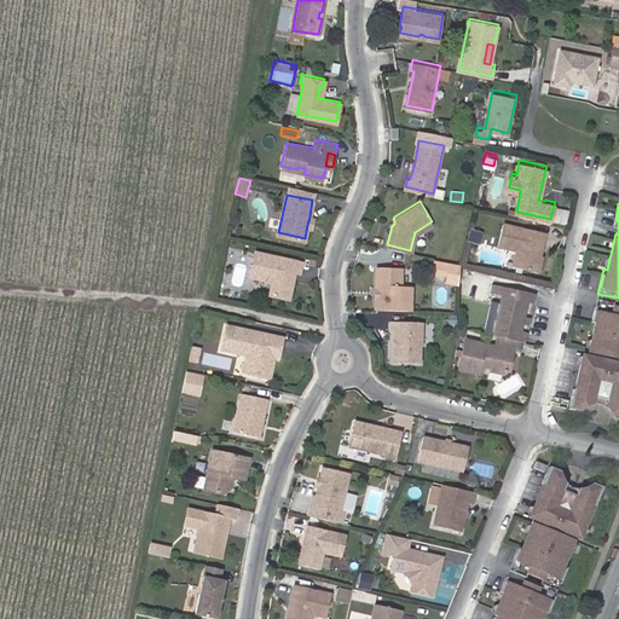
[(555,223),(567,225),(570,210),(559,208),(555,223)]
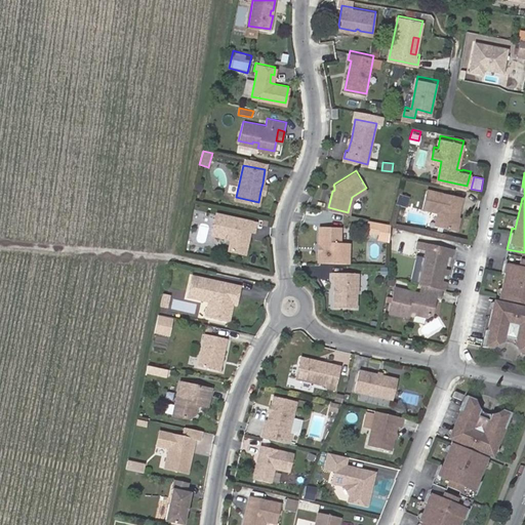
[(438,210),(440,213),(438,224),(457,228),(459,214),(457,212),(458,206),(460,206),(462,195),(427,188),(422,206),(438,210)]
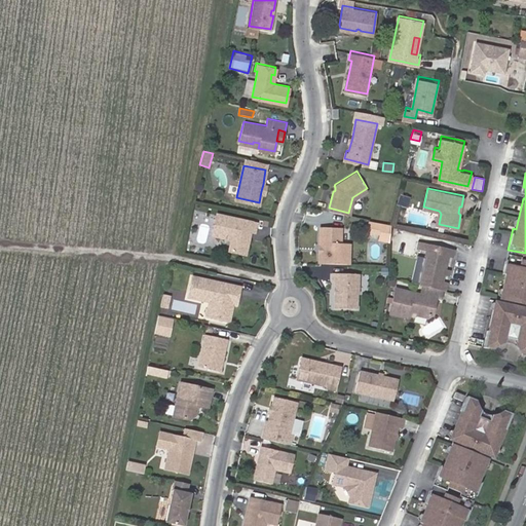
[(401,194),(399,204),(409,207),(411,196),(401,194)]
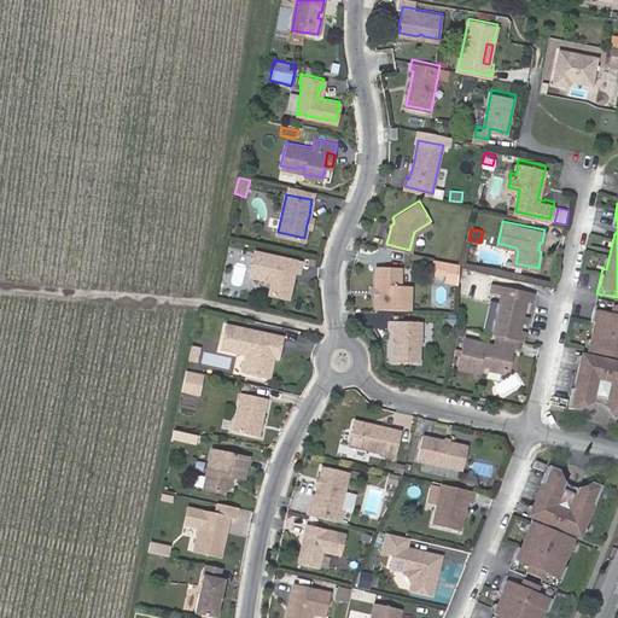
[(298,269),(301,258),(255,249),(250,273),(269,277),(272,280),(269,292),(287,296),(292,277),(290,274),(291,268),(293,268),(298,269)]
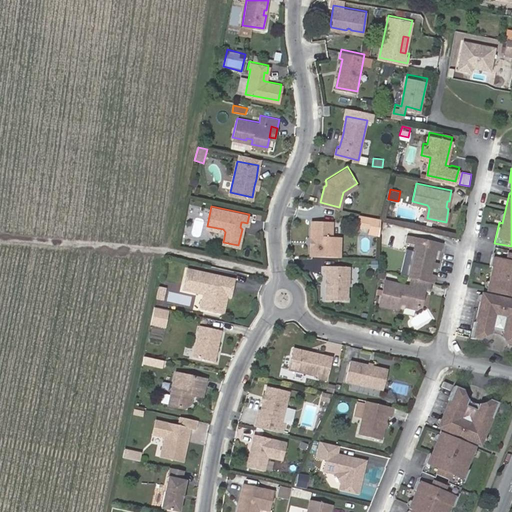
[(371,215),(359,213),(357,222),(370,224),(371,215)]
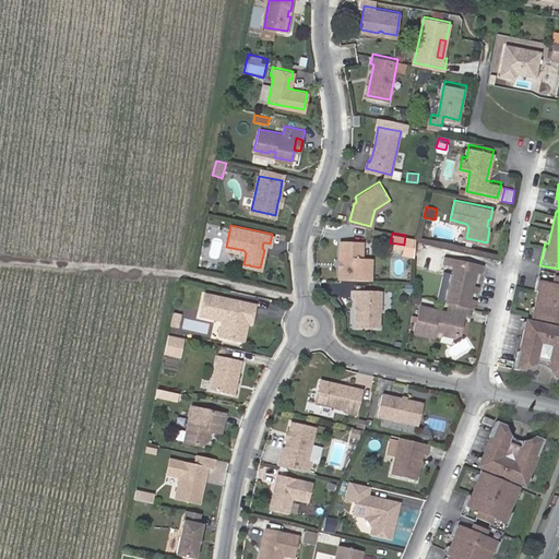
[(363,239),(340,239),(339,261),(342,261),(342,265),(339,265),(339,277),(361,277),(363,239)]
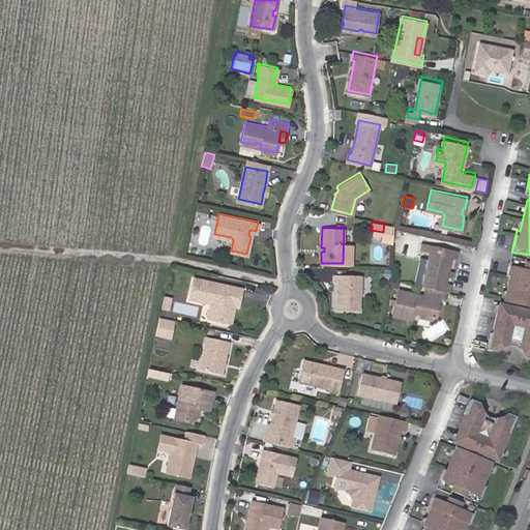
[(445,291),(448,291),(450,284),(445,283),(450,257),(455,258),(458,249),(427,242),(424,251),(430,252),(422,285),(425,286),(445,291)]
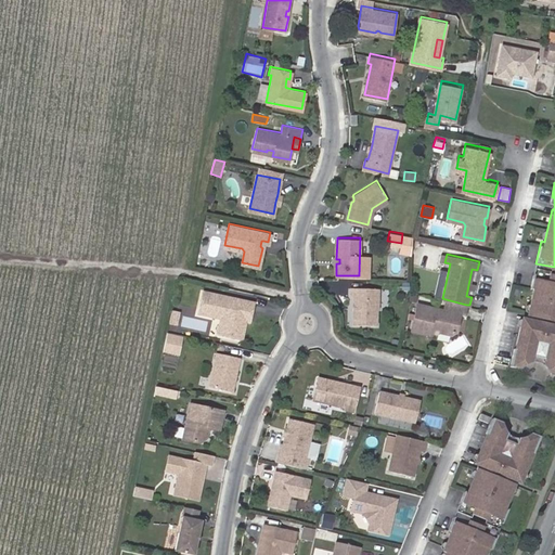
[(434,297),(442,298),(450,263),(444,262),(441,261),(434,297)]
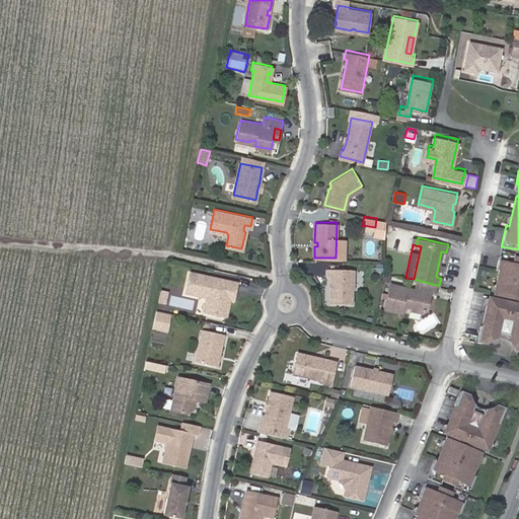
[(518,249),(501,246),(497,263),(500,264),(494,287),(518,293),(518,249)]
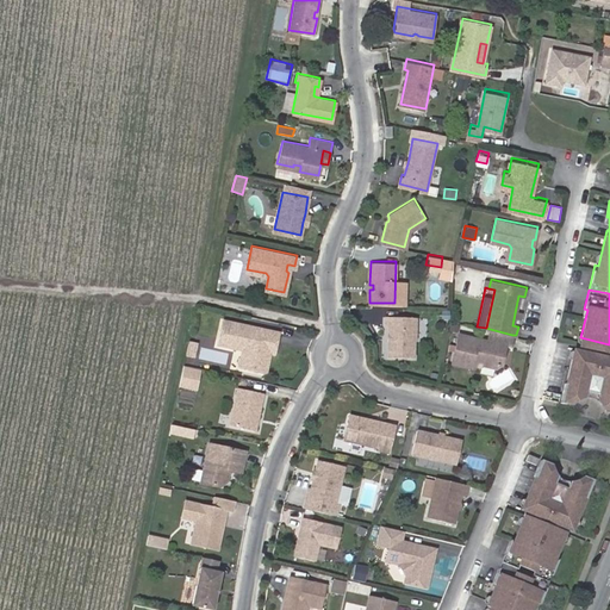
[(518,296),(512,325),(518,327),(524,297),(518,296)]
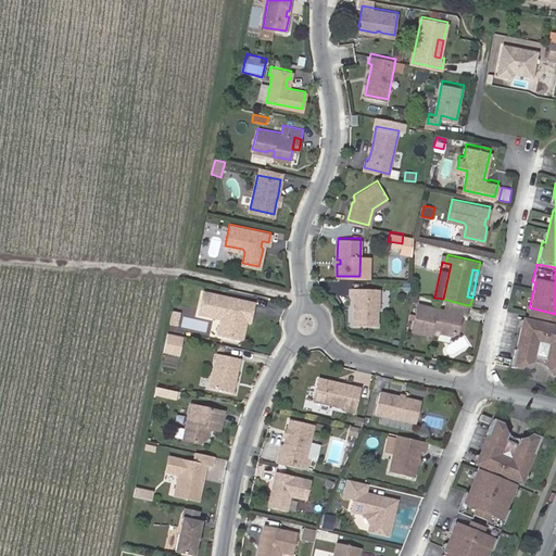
[(354,305),(370,308),(377,310),(377,308),(379,308),(379,287),(352,286),(352,295),(354,295),(354,305)]
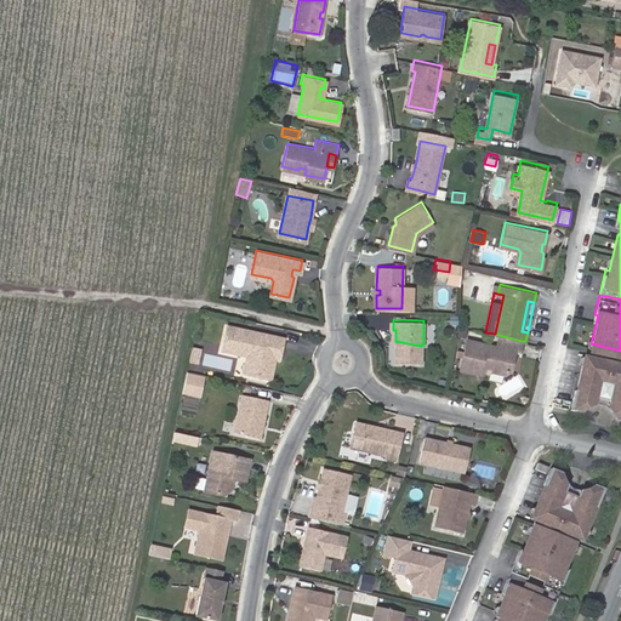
[(245,358),(244,371),(266,376),(269,355),(272,346),(277,347),(278,336),(222,324),(217,349),(243,353),(245,358)]
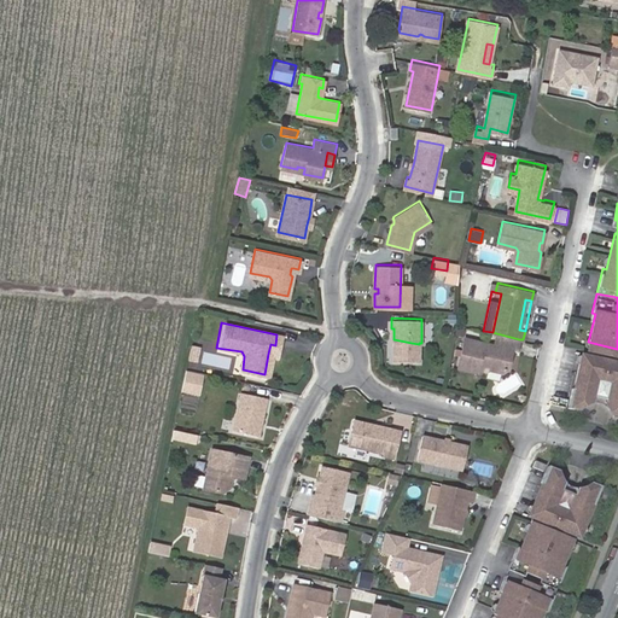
[(519,339),(496,333),(494,344),(464,337),(461,353),(499,361),(508,362),(512,349),(517,350),(519,339)]
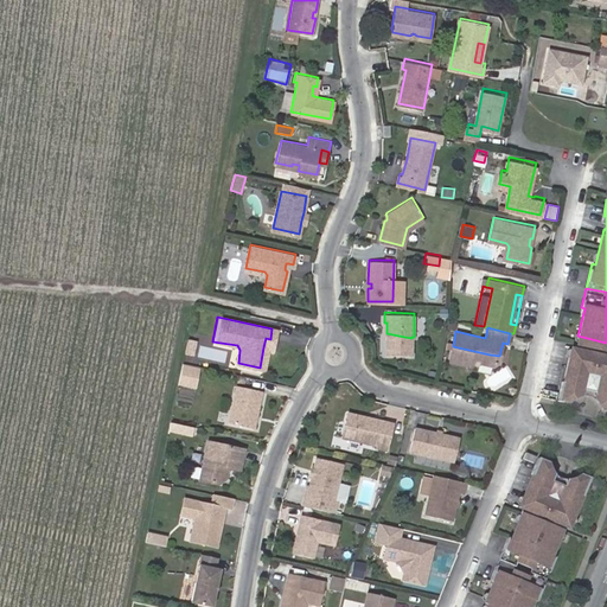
[(404,351),(404,337),(387,333),(379,332),(379,350),(404,351)]
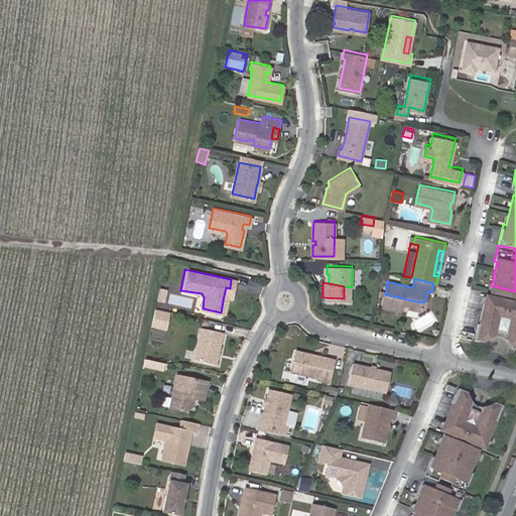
[(480,313),(515,320),(515,295),(486,288),(480,313)]
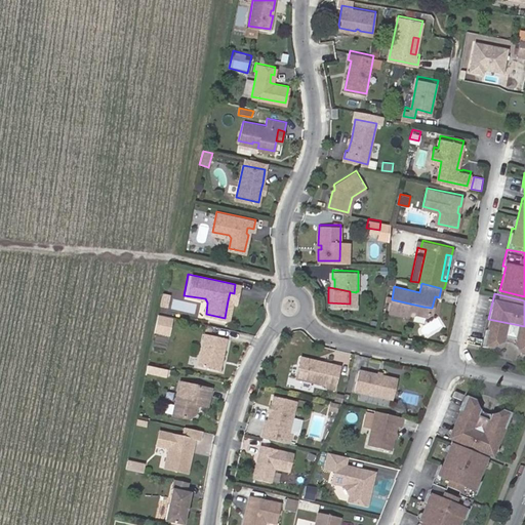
[(172,298),(170,309),(195,314),(198,304),(172,298)]
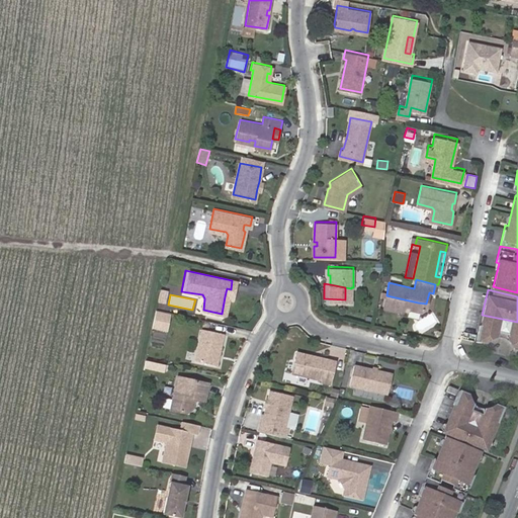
[(399,305),(400,307),(413,311),(417,307),(418,303),(386,295),(378,294),(376,305),(392,309),(393,307),(393,304),(399,305)]
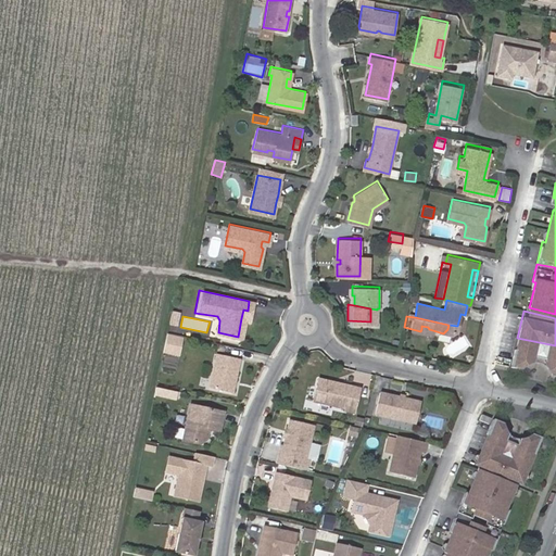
[(181,345),(184,336),(167,332),(166,339),(165,342),(181,345)]
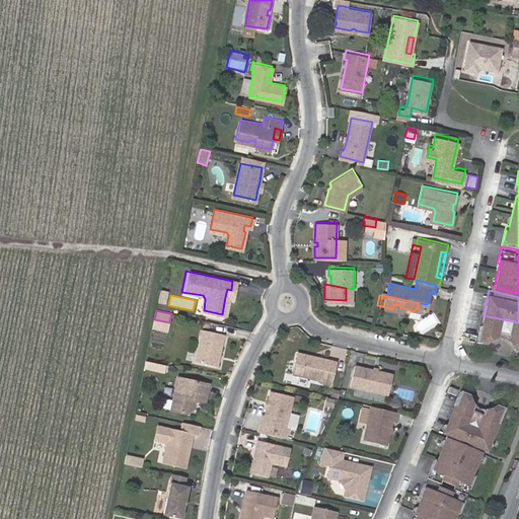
[(518,322),(483,315),(482,319),(480,319),(476,335),(482,336),(498,326),(499,323),(510,326),(509,328),(518,343),(518,322)]
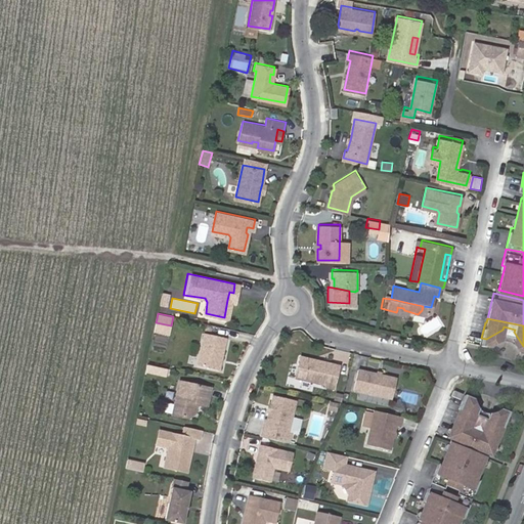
[(169,334),(171,325),(156,322),(155,331),(169,334)]
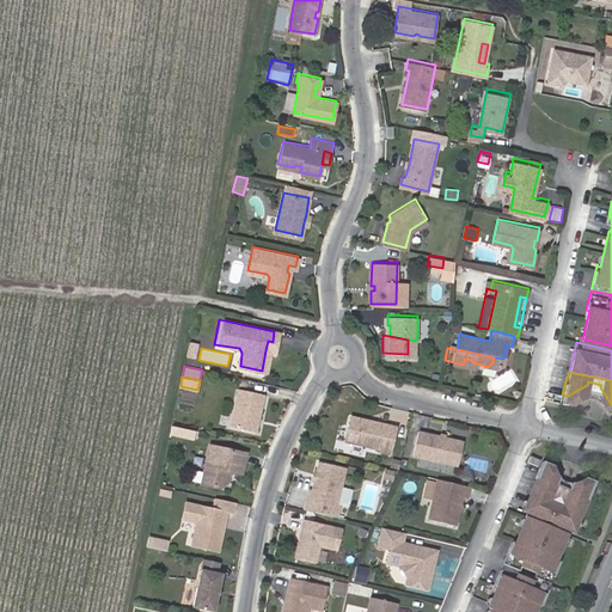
[(234,386),(228,424),(252,429),(261,391),(234,386)]
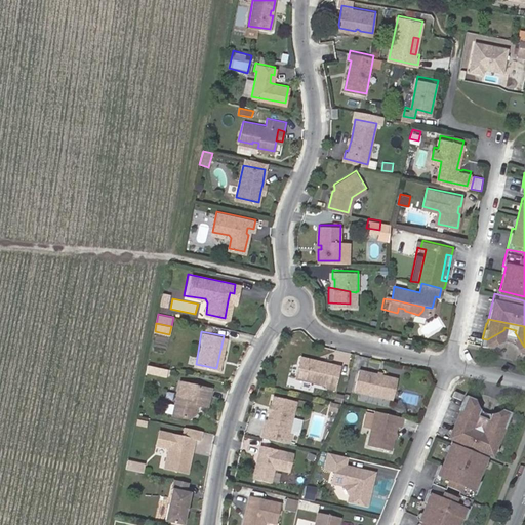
[(336,362),(314,357),(312,359),(310,359),(308,356),(297,354),(293,375),(323,381),(323,384),(331,386),(336,362)]
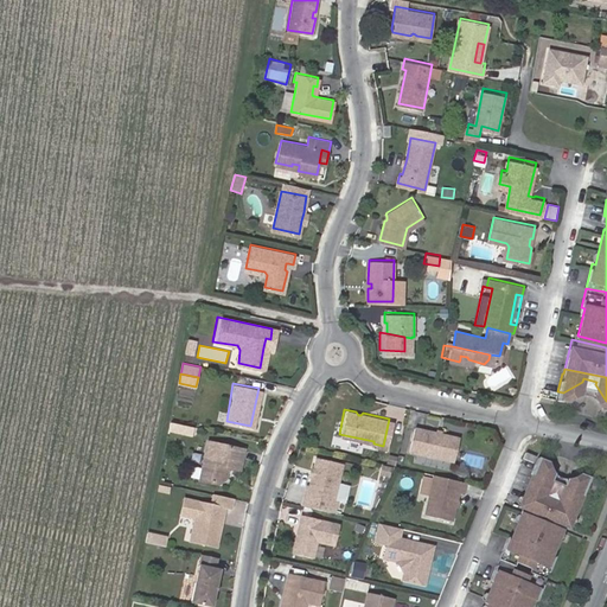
[(449,455),(454,432),(436,428),(432,428),(410,423),(406,447),(449,455)]
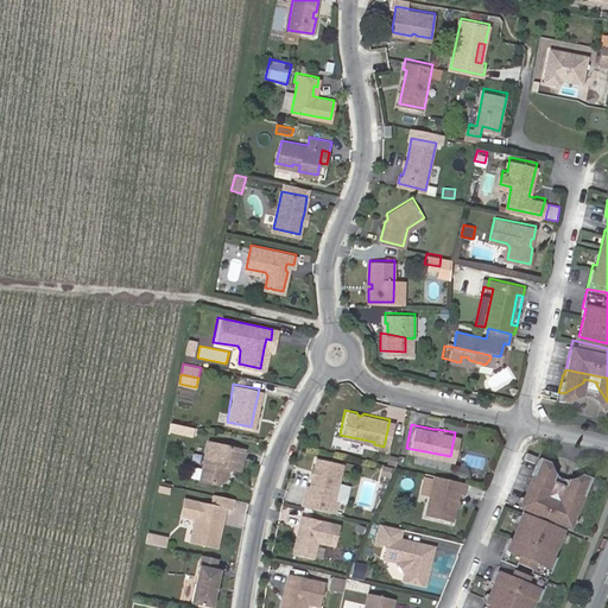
[(206,439),(197,480),(216,483),(221,480),(223,467),(226,467),(239,469),(242,448),(206,439)]
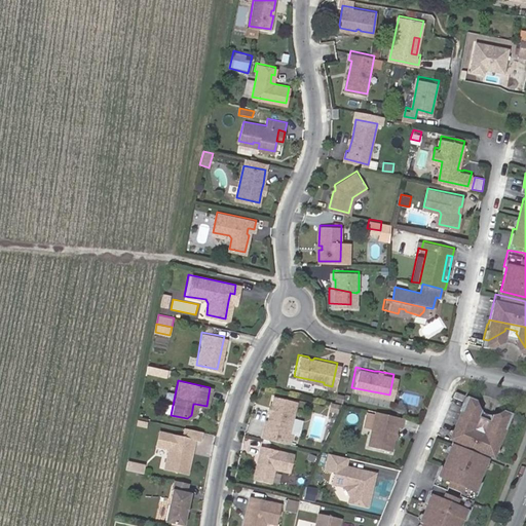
[(456,396),(458,390),(449,386),(448,391),(456,396)]
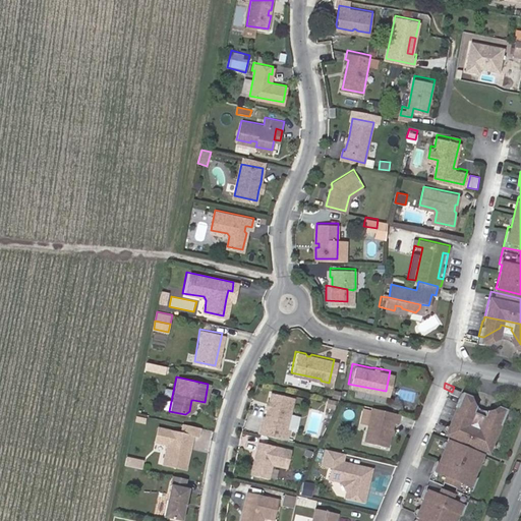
[(451,402),(441,429),(482,447),(494,419),(495,419),(501,404),(498,402),(495,404),(478,410),(477,413),(467,408),(468,405),(462,391),(462,389),(456,387),(451,402)]
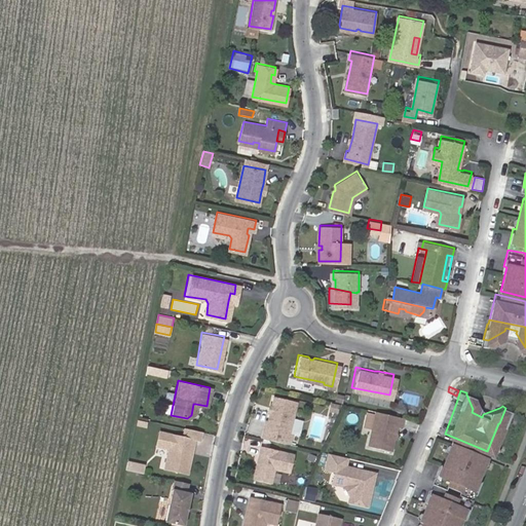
[(269,403),(269,407),(266,410),(264,417),(262,417),(260,425),(286,431),(293,399),(269,393),(268,402),(269,403)]
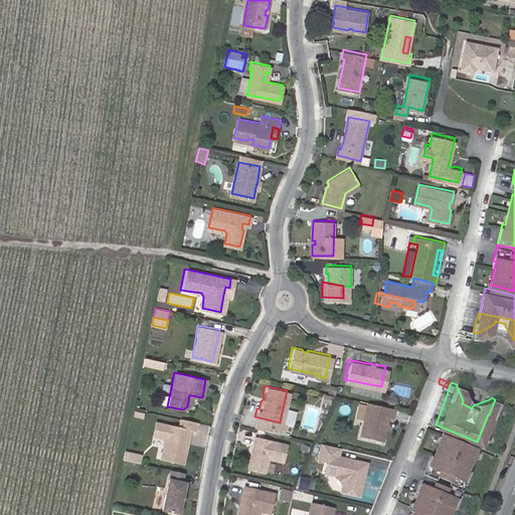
[(473,405),(489,399),(486,397),(474,401),(466,398),(461,387),(457,386),(463,400),(462,403),(472,408),(473,405)]
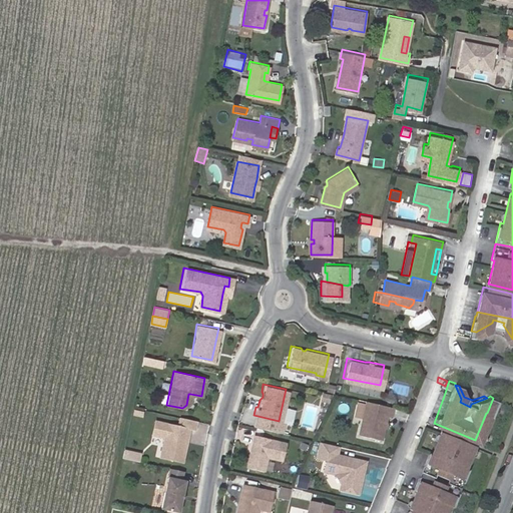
[(330,403),(332,395),(324,393),(322,401),(330,403)]
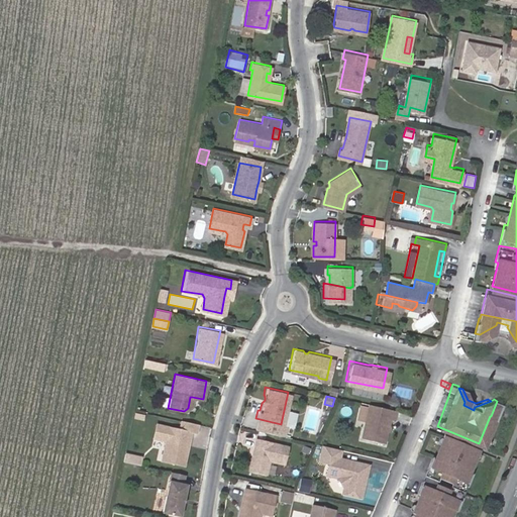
[(391,406),(364,400),(356,434),(379,439),(384,415),(389,416),(391,406)]
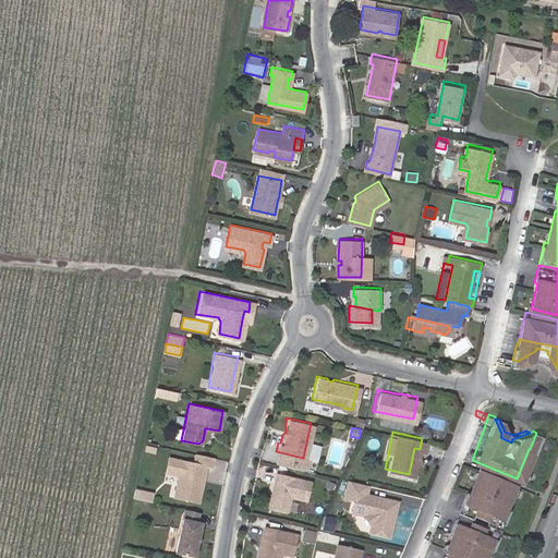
[(199,474),(202,474),(204,463),(209,465),(211,456),(193,451),(191,461),(166,456),(164,472),(176,474),(172,496),(197,500),(199,490),(201,477),(198,477),(199,474)]
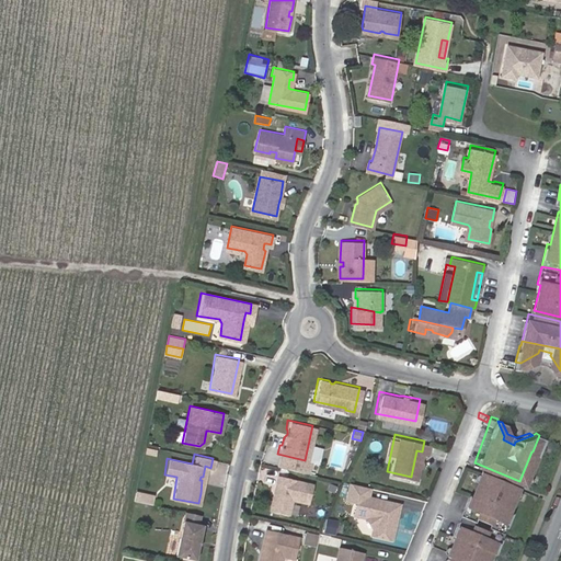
[(307,461),(307,460),(305,460),(277,454),(275,464),(305,470),(307,461)]
